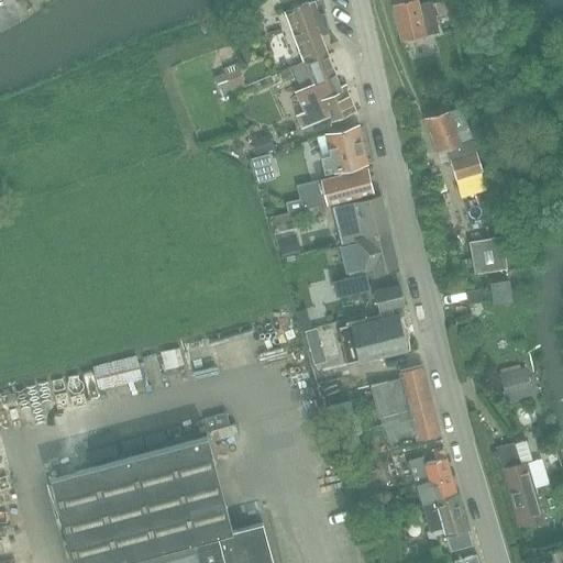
[(394,6),(403,42),(440,32),(433,1),(419,4),(418,0),(394,6)]
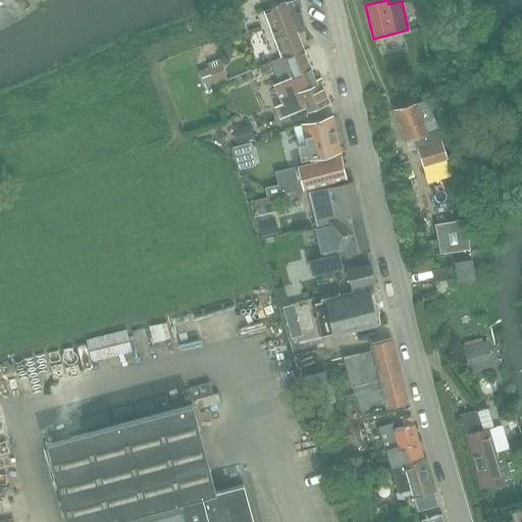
[(265,10),(281,57),(305,49),(298,31),(304,30),(301,13),(291,14),(286,3),(265,10)]
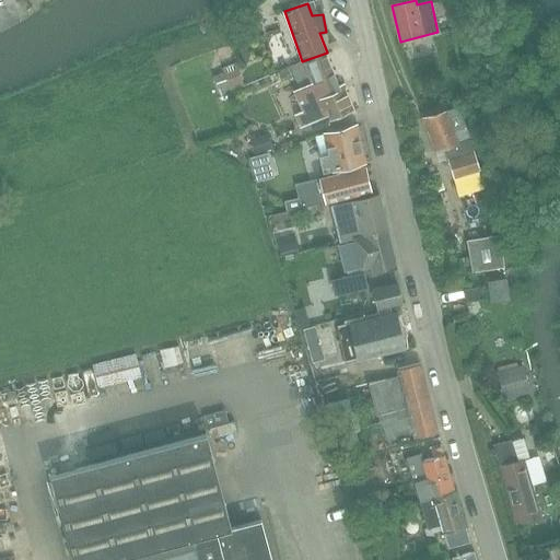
[(329,119),(353,111),(354,111),(346,83),(338,85),(327,53),(302,61),(290,66),(299,89),(293,91),(301,112),(295,114),(300,127),(328,117),(329,119)]
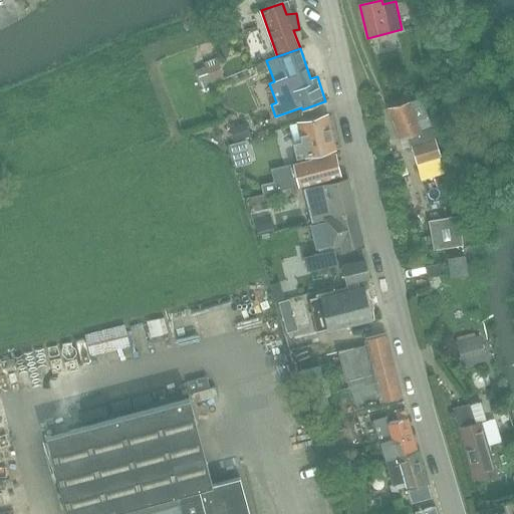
[(206,66),(197,69),(202,87),(212,84),(212,85),(225,81),(218,57),(204,61),(206,66)]
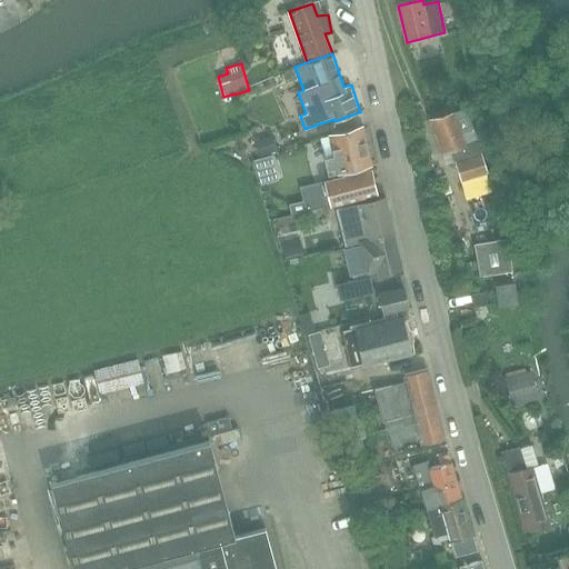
[(442,152),(451,150),(455,160),(453,161),(460,181),(488,172),(478,141),(466,145),(462,133),(473,130),(468,110),(452,113),(430,120),(442,152)]
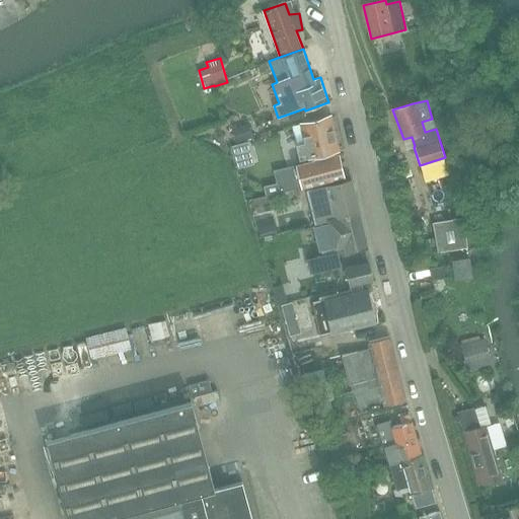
[(307,158),(318,155),(319,159),(297,164),(297,165),(273,170),(277,183),(279,193),(302,187),(345,177),(340,154),(331,156),(330,152),(339,151),(331,116),(299,124),(299,125),(292,127),(299,158),(307,157),(307,158)]
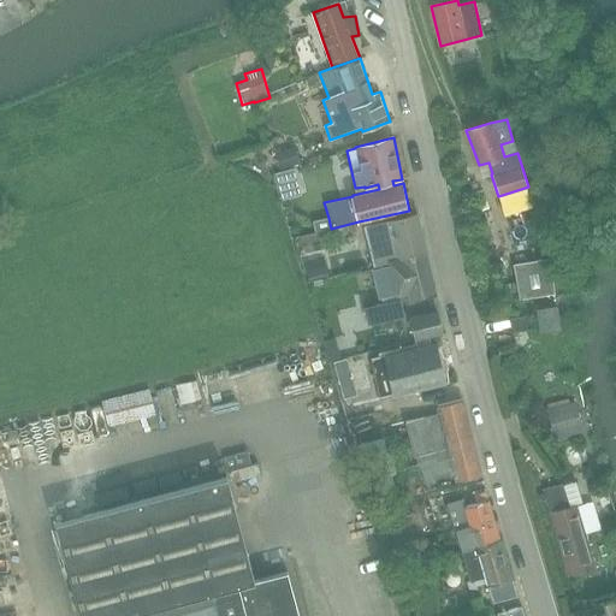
[(276,153),(271,155),(277,172),(300,164),(295,147),(282,152),(280,147),(274,149),(276,153)]
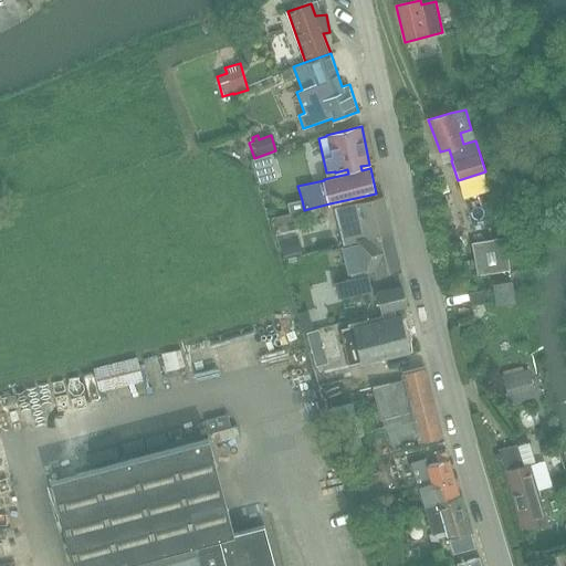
[(266,156),(252,159),(252,160),(257,176),(259,184),(278,179),(271,155),(268,156),(266,156)]
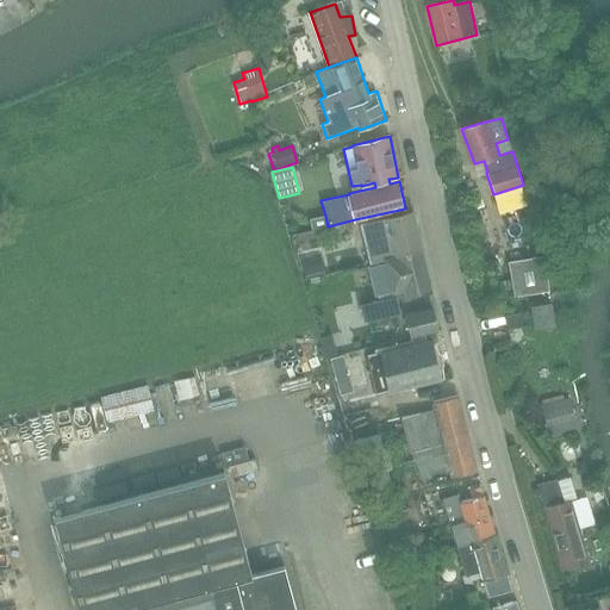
[(390,218),(380,222),(387,260),(424,250),(415,212),(406,215),(390,218)]
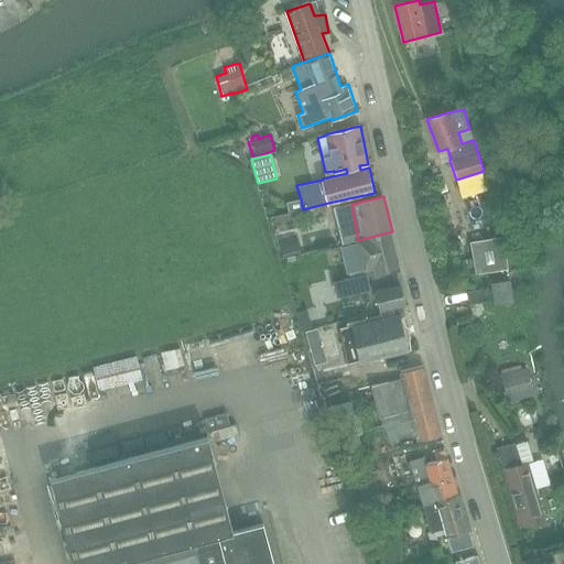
[(301,199),(286,203),(289,213),(303,209),(301,199)]
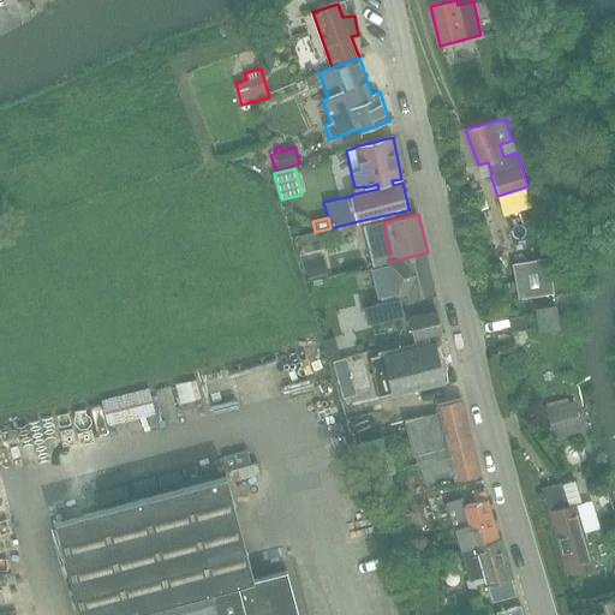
[(320,232),(294,237),(297,249),(306,246),(309,255),(323,252),(320,232)]
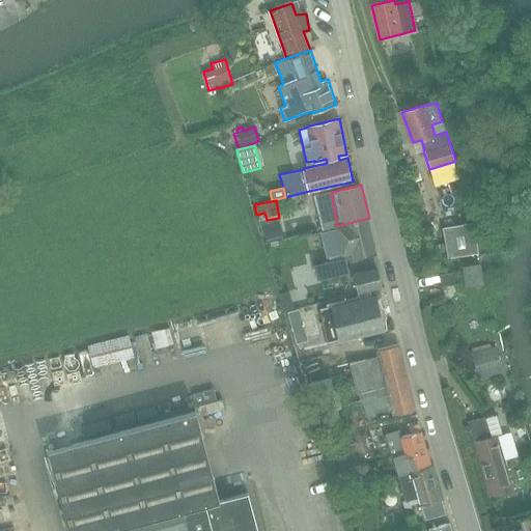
[(338,227),(319,231),(326,258),(329,257),(329,260),(345,256),(344,255),(350,254),(351,258),(352,263),(363,260),(362,255),(378,252),(369,218),(337,226),(338,227)]
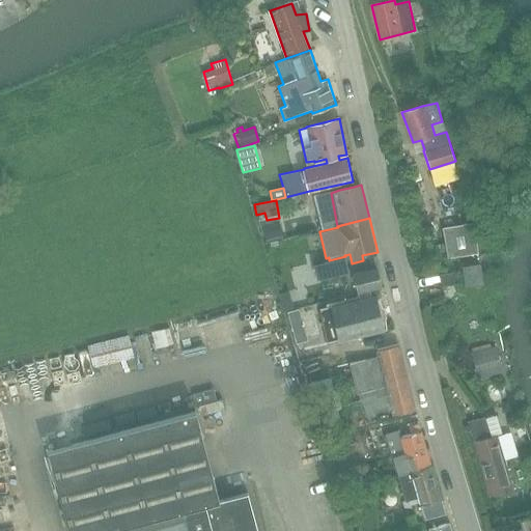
[(473,223),(442,228),(447,258),(478,253),(473,223)]
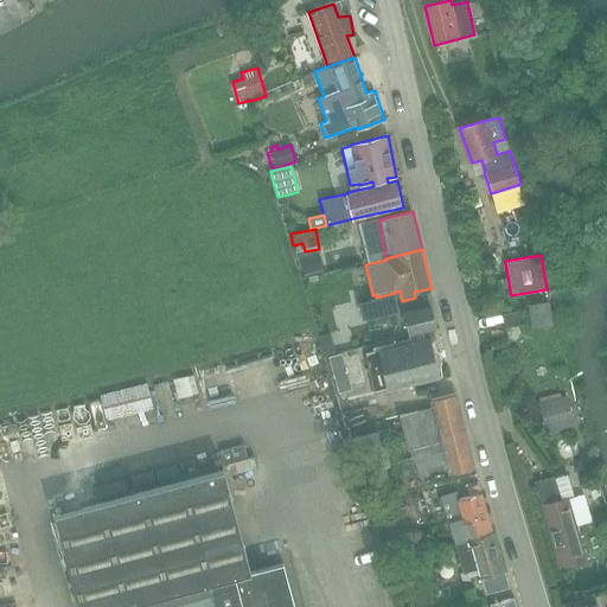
[(319,257),(305,260),(307,274),(323,272),(319,257)]
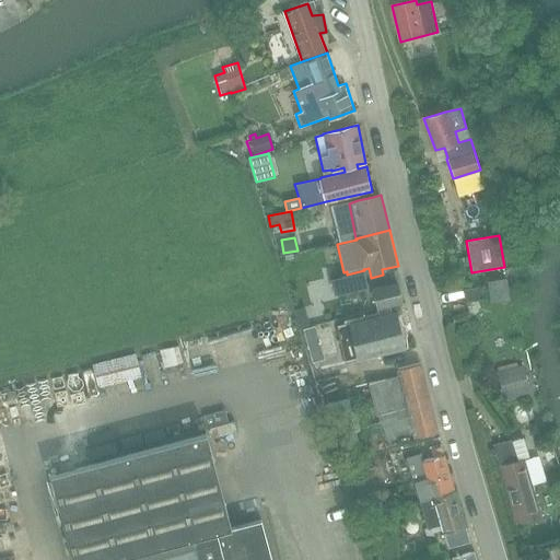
[(461,258),(457,259),(459,267),(462,267),(470,266),(468,257),(461,258)]
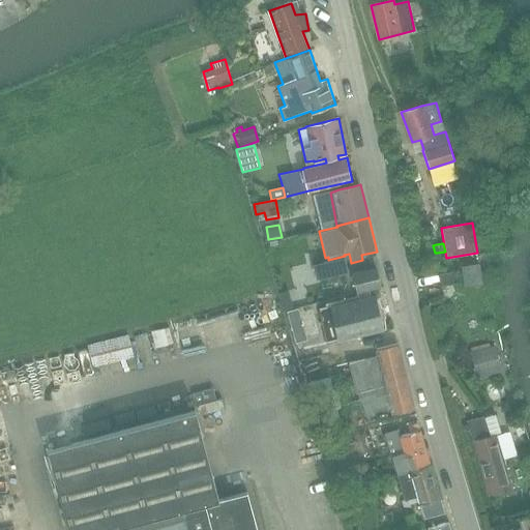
[(328,260),(313,264),(314,266),(317,280),(327,276),(349,271),(348,268),(345,256),(328,260)]
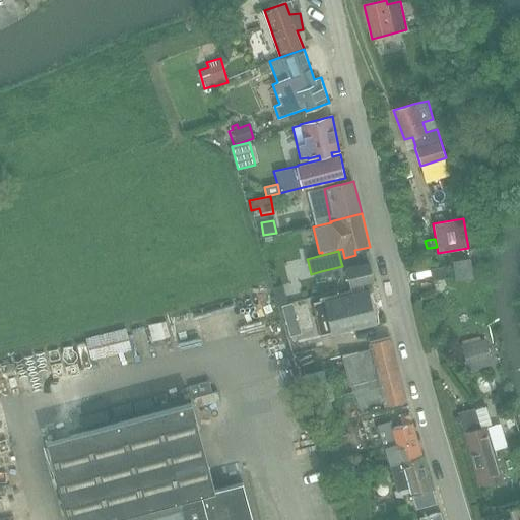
[(347,268),(351,287),(375,281),(370,263),(347,268)]
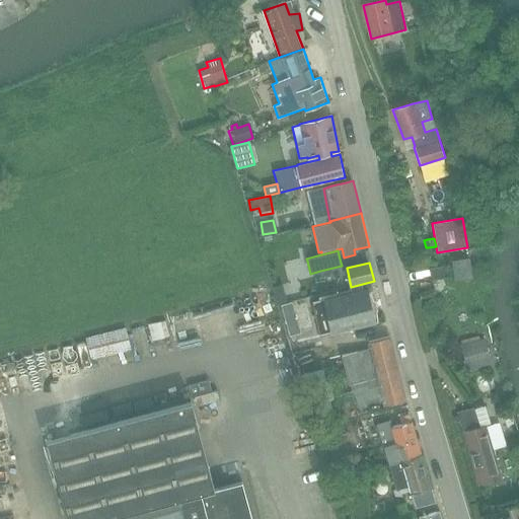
[(445,268),(432,270),(433,281),(446,279),(445,268)]
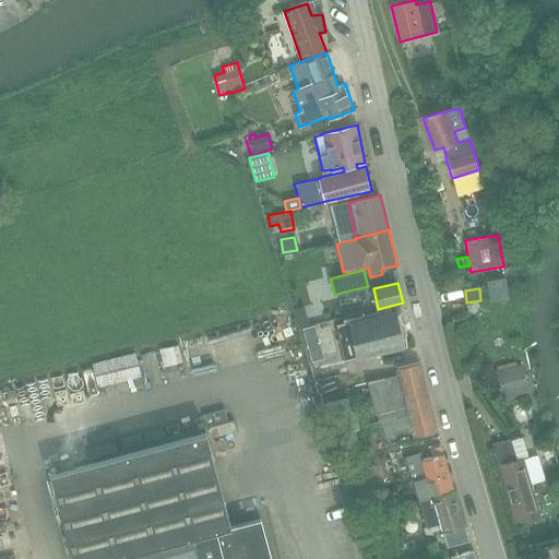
[(404,311),(336,325),(345,361),(413,345),(404,311)]
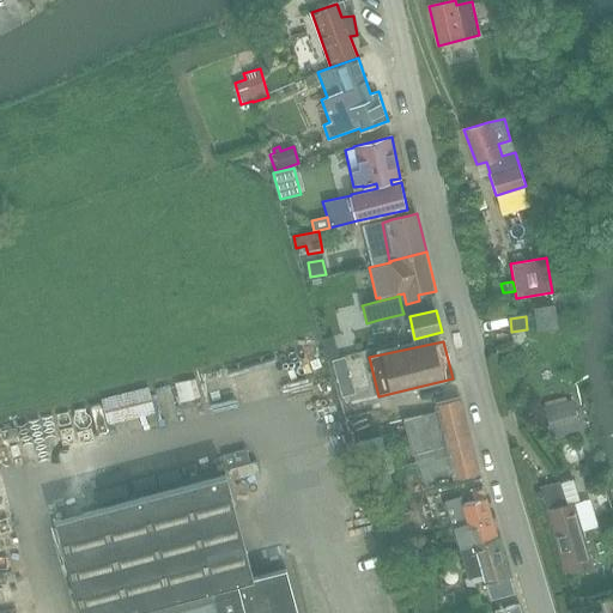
[(102,399),(109,425),(156,412),(149,387),(102,399)]
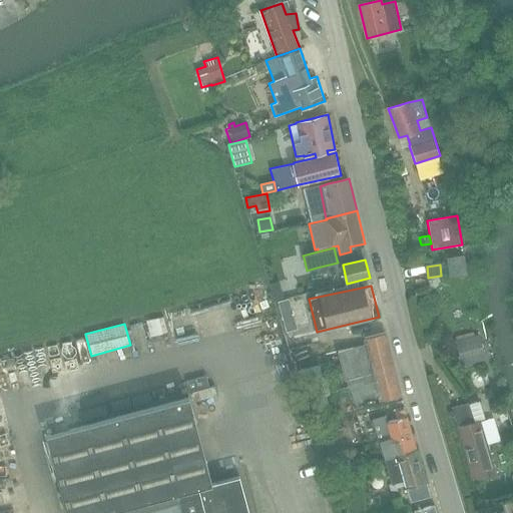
[(340,352),(338,352),(345,380),(373,373),(380,401),(401,396),(386,333),(364,338),(366,345),(340,352)]
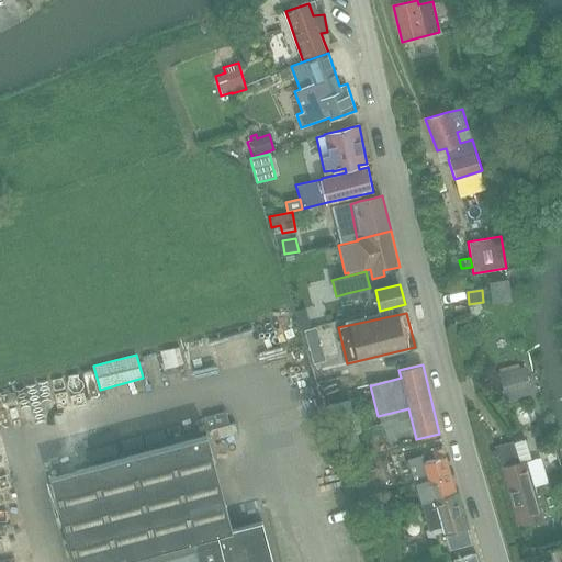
[(498,373),(506,402),(532,394),(524,367),(498,373)]
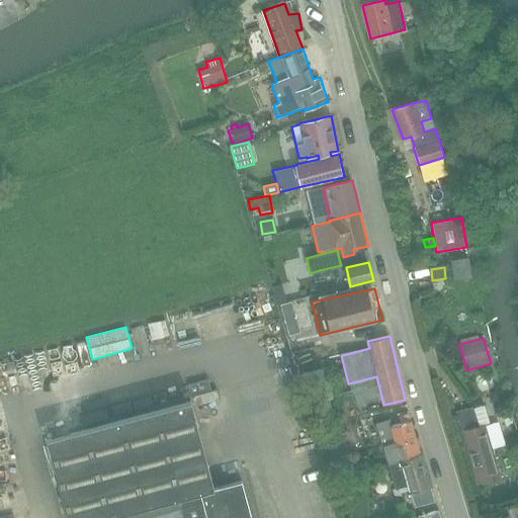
[(321,370),(303,375),(310,406),(329,401),(321,370)]
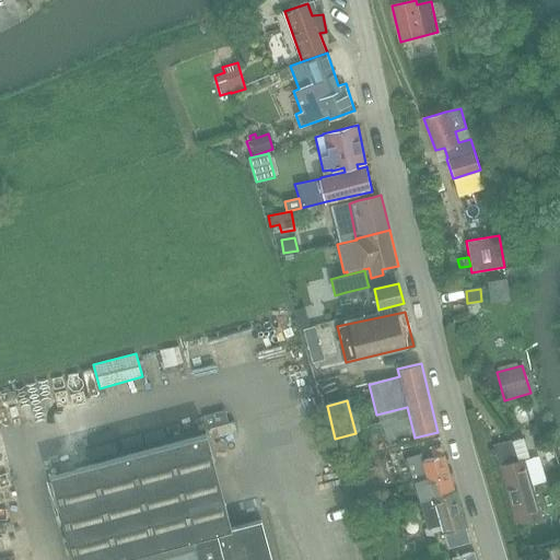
[(207,433),(50,475),(72,559),(272,559),(261,520),(231,527),(207,433)]
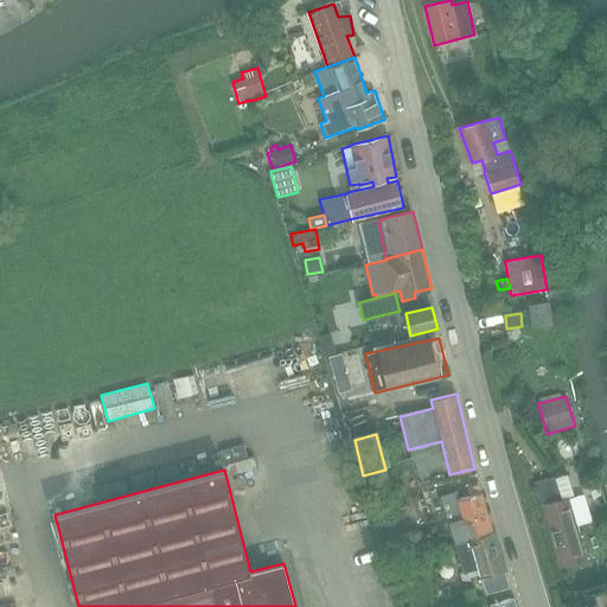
[(541,480),(535,481),(542,504),(560,568),(588,560),(579,525),(570,498),(574,497),(567,474),(555,478),(555,475),(550,477),(541,480)]
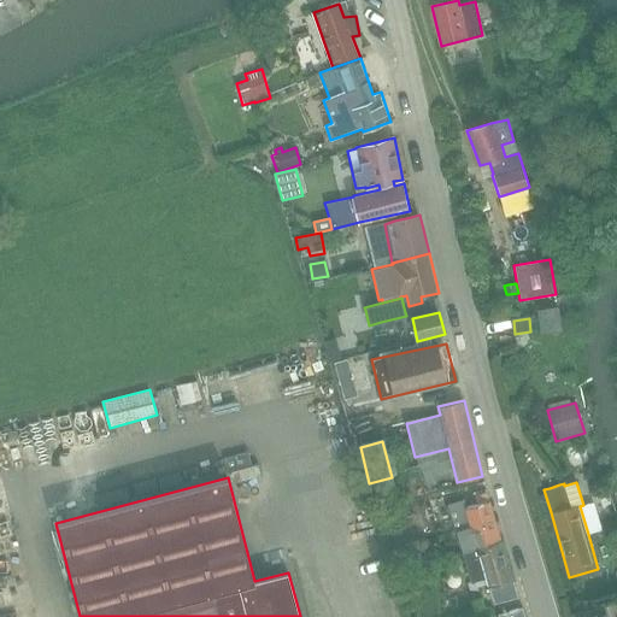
[(457,530),(463,552),(503,541),(488,492),(475,495),(477,505),(466,509),(464,499),(446,504),(454,532),(457,530)]
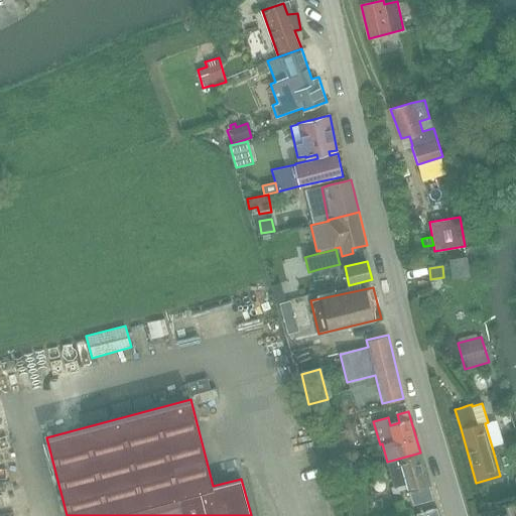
[(412,505),(432,499),(420,453),(387,462),(394,487),(399,485),(400,490),(408,488),(412,505)]
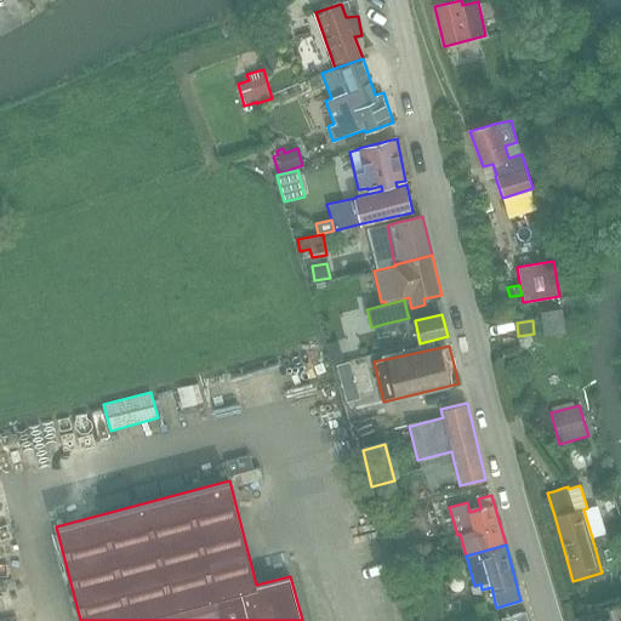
[(438,547),(429,557),(440,565),(449,556),(438,547)]
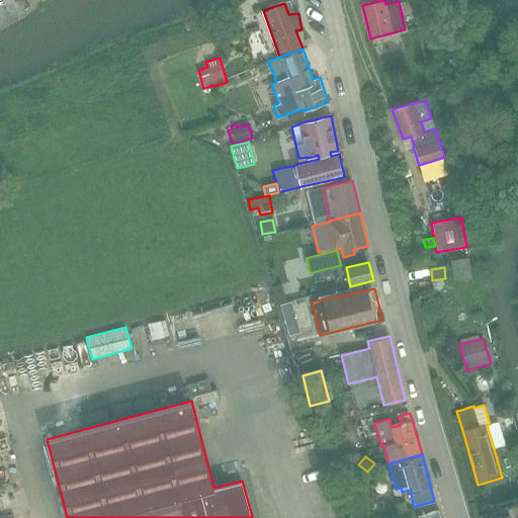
[(355,480),(340,484),(343,498),(359,494),(355,480)]
